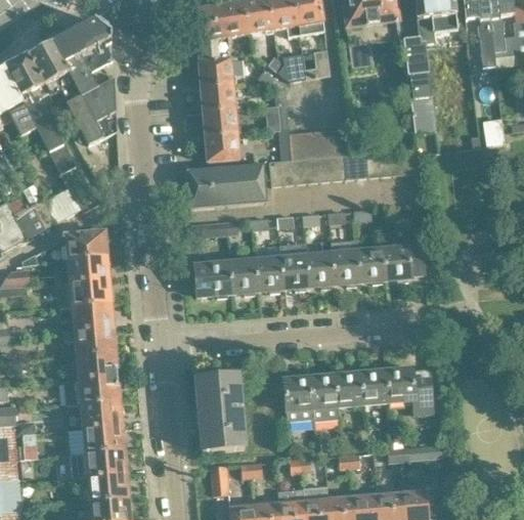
[(273,30),(268,0),(253,0),(245,1),(250,34),(273,30)]
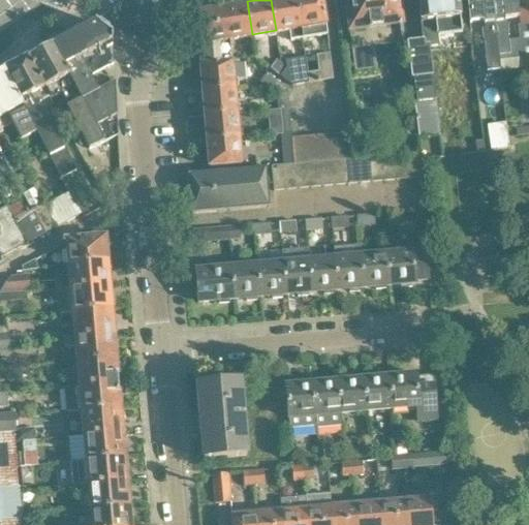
[(303,36),(297,0),(271,0),(276,30),(289,28),(290,38),(303,36)]
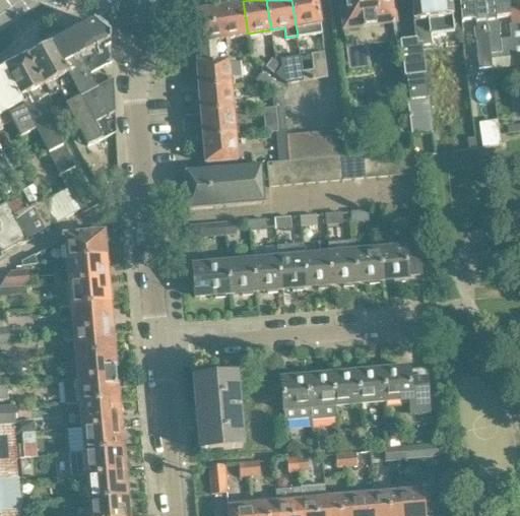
[(322,31),(317,0),(291,0),(298,36),(322,31)]
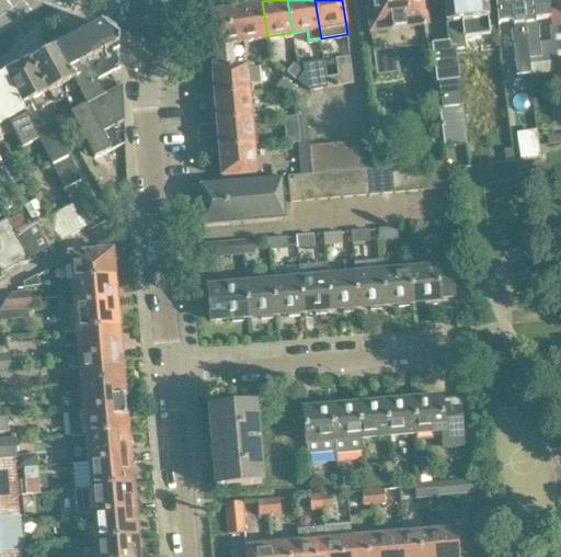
[(367,0),(376,71),(399,69),(396,47),(427,43),(422,0),(367,0)]
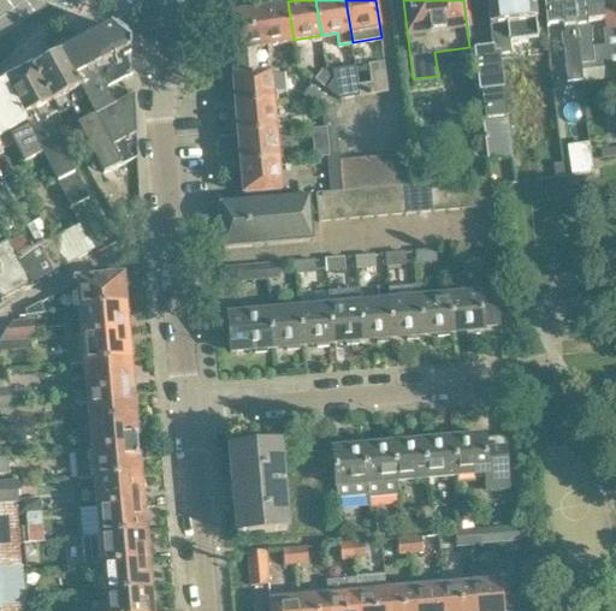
[(473,47),(489,175),(490,175),(490,184),(491,184),(515,181),(499,52),(511,51),(510,37),(542,33),(542,37),(539,37),(540,43),(543,43),(544,48),(549,47),(546,24),(548,24),(545,3),(535,4),(534,0),(485,0),(491,45),(473,47)]
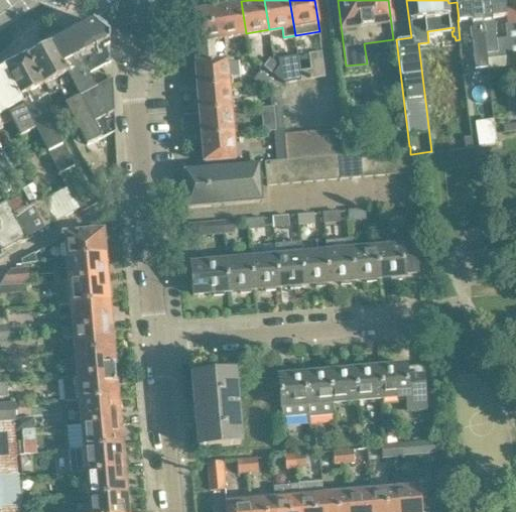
[(456,0),(457,2),(459,20),(473,18),(473,24),(471,25),(476,67),(488,65),(487,56),(488,56),(487,51),(481,0),(456,0)]
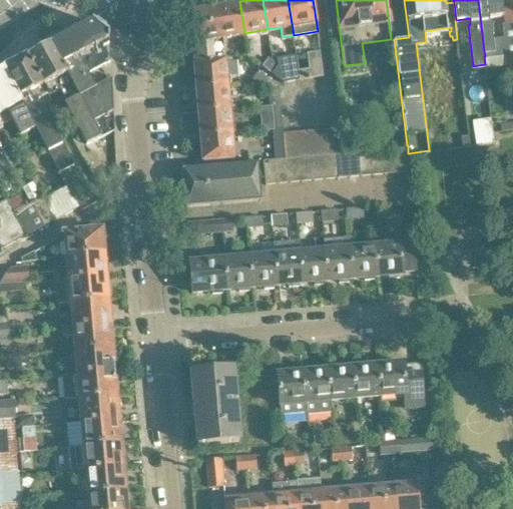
[(478,0),(484,51),(495,50),(491,18),(489,18),(489,16),(503,14),(502,6),(501,0),(478,0)]
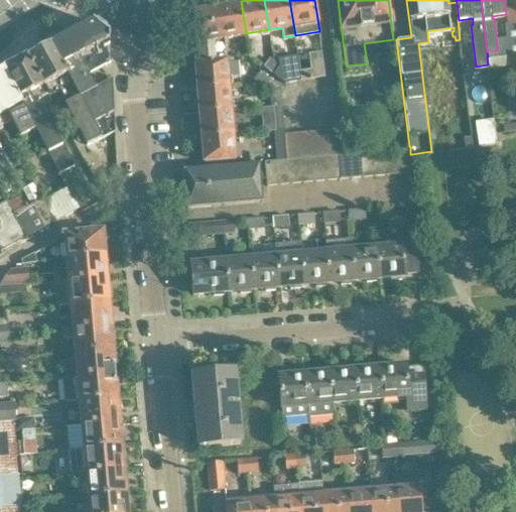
[(224,36),(246,33),(241,1),(192,9),(198,41),(200,41),(201,60),(228,58),(228,57),(225,57),(224,36)]
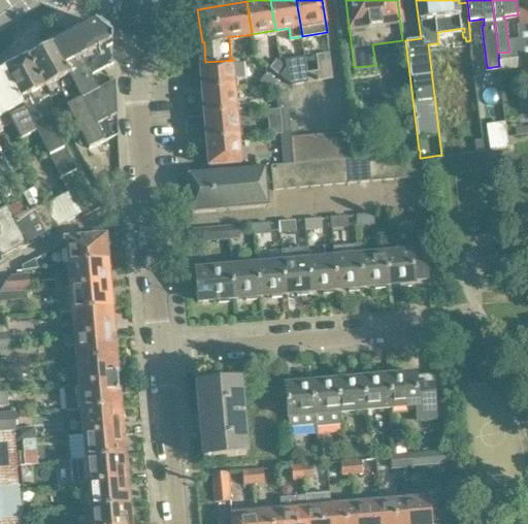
[(90,73),(113,61),(111,32),(95,20),(55,41),(84,96),(98,88),(90,73)]
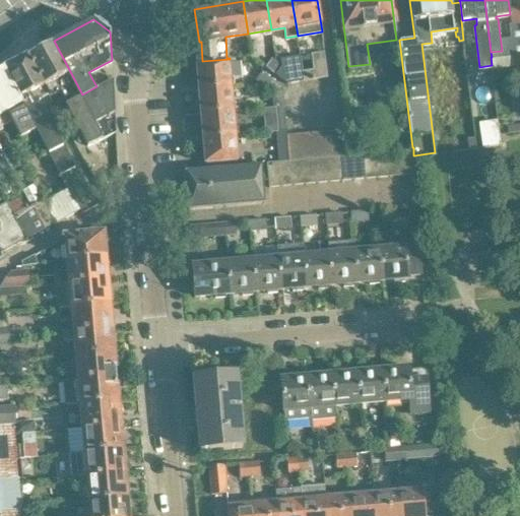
[(519,20),(509,22),(516,85),(519,84),(519,20)]
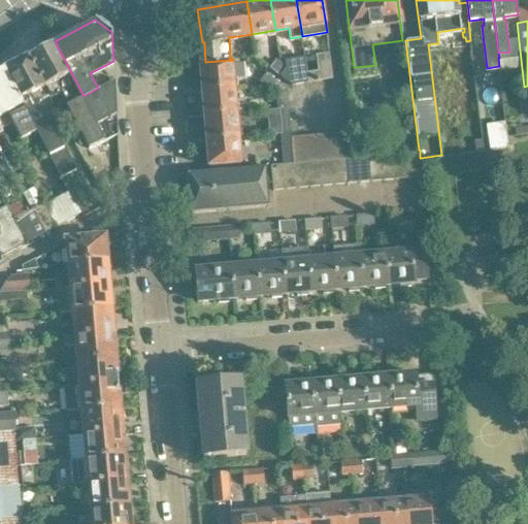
[(84,96),(55,41),(29,55),(51,95),(61,90),(68,103),(67,103),(89,145),(102,139),(89,104),(84,96)]
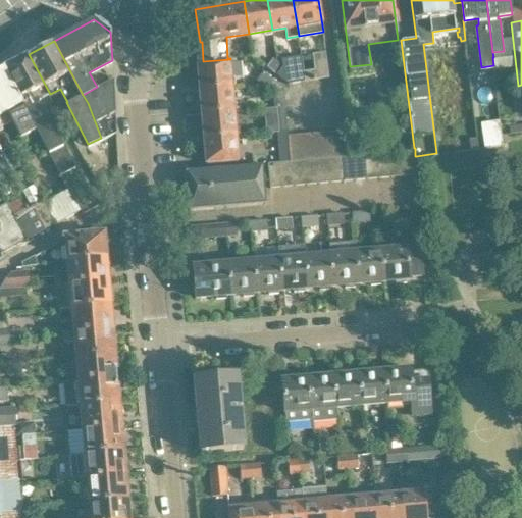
[(328,75),(325,50),(312,52),(314,67),(304,69),(306,80),(328,75)]
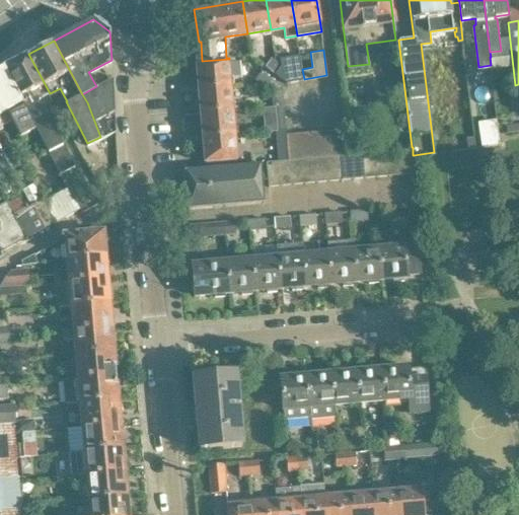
[(50,93),(28,54),(4,67),(35,128),(41,137),(49,151),(60,172),(75,164),(58,132),(57,132),(47,113),(46,113),(41,102),(51,97),(50,93)]
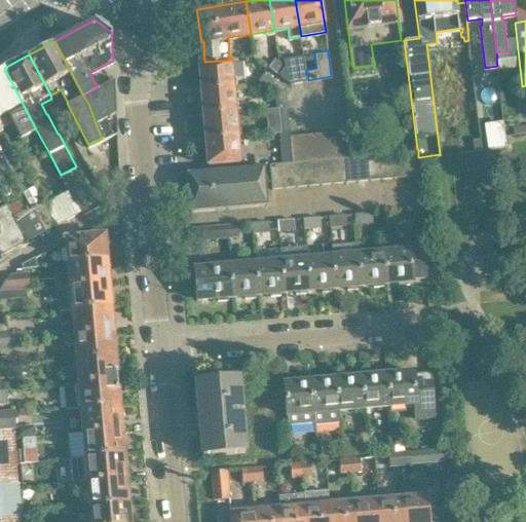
[(284,58),(285,64),(287,66),(279,74),(291,82),(308,80),(306,70),(305,70),(303,54),(284,58)]
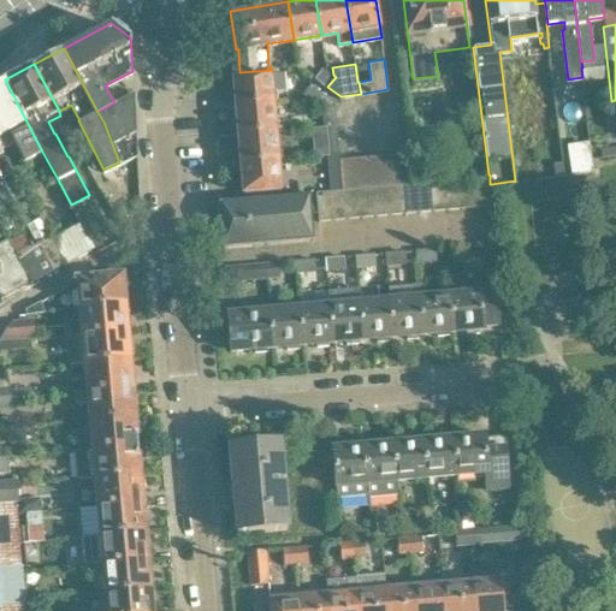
[(336,77),(333,75),(321,66),(314,77),(327,87),(336,77)]
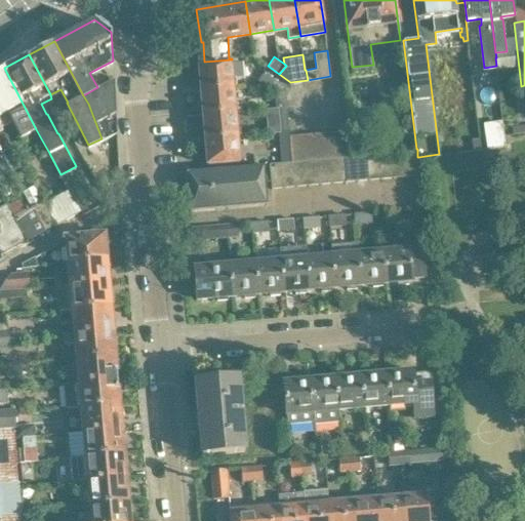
[(232,59),(204,62),(199,63),(201,87),(234,85),(232,59)]
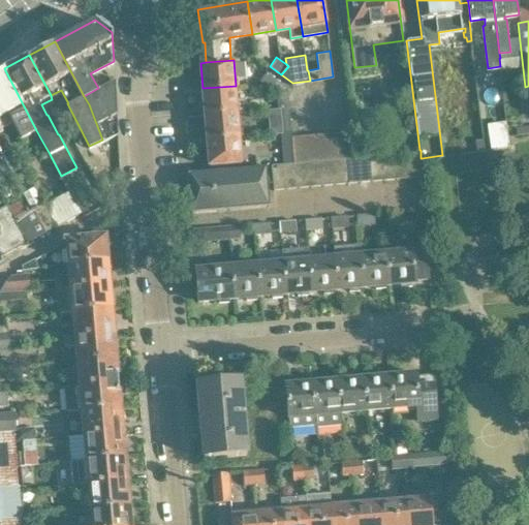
[(36,130),(4,68),(0,70),(0,125),(1,127),(12,121),(21,137),(36,130)]
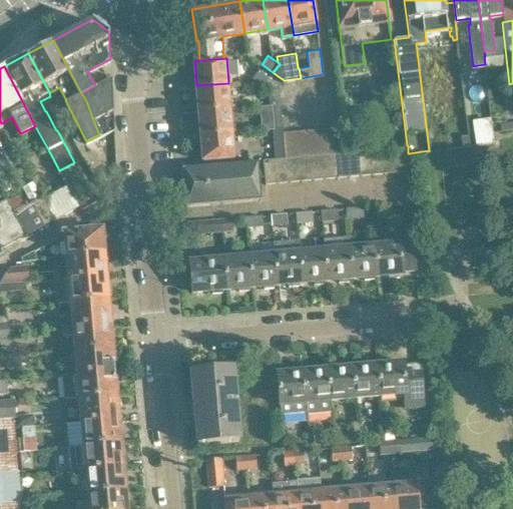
[(262,85),(269,76),(259,68),(251,77),(262,85)]
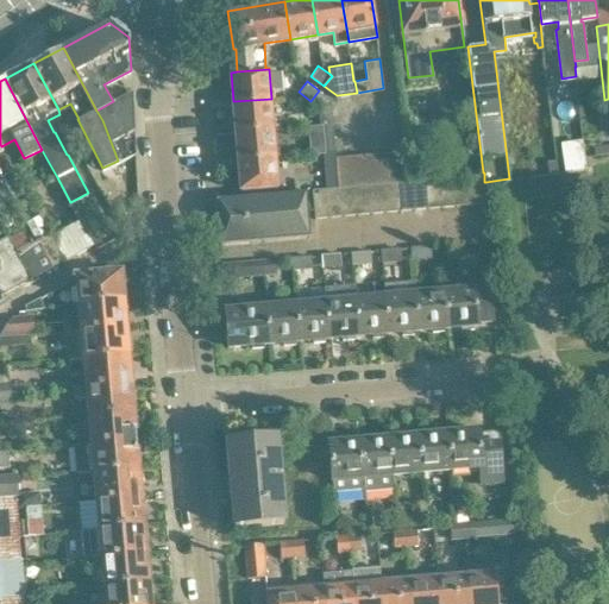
[(131,90),(113,101),(96,111),(102,120),(118,161),(136,152),(131,90)]
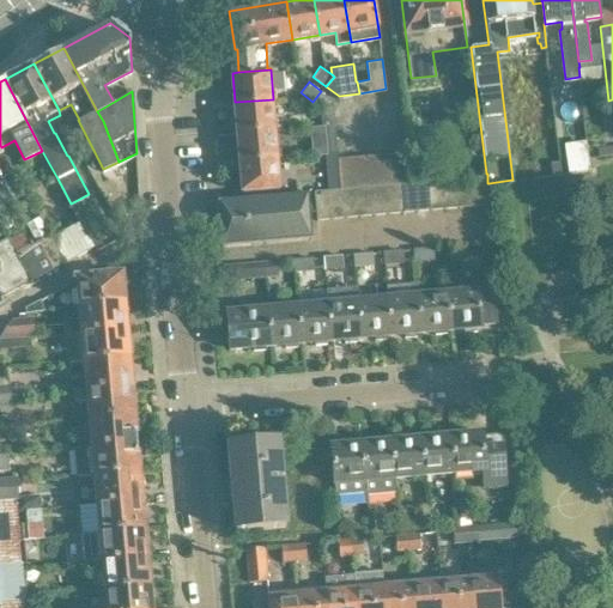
[(334,101),(321,91),(313,102),(321,108),(322,125),(335,123),(334,101)]
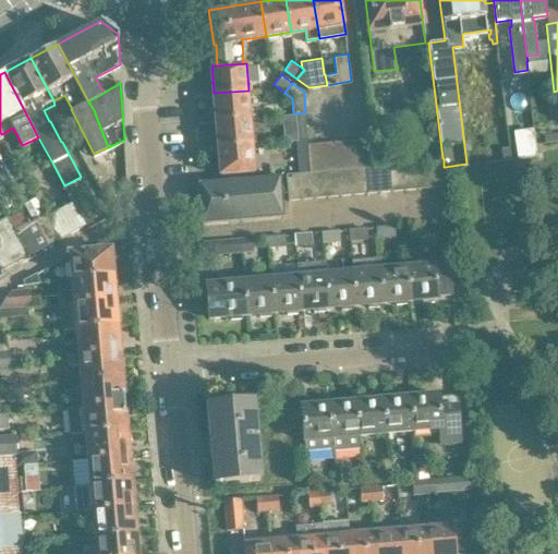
[(251,117),(249,91),(214,93),(216,120),(251,117)]
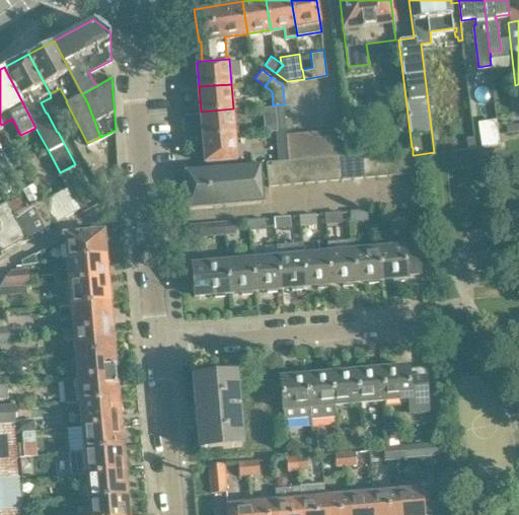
[(286,128),(284,104),(273,105),(275,129),(286,128)]
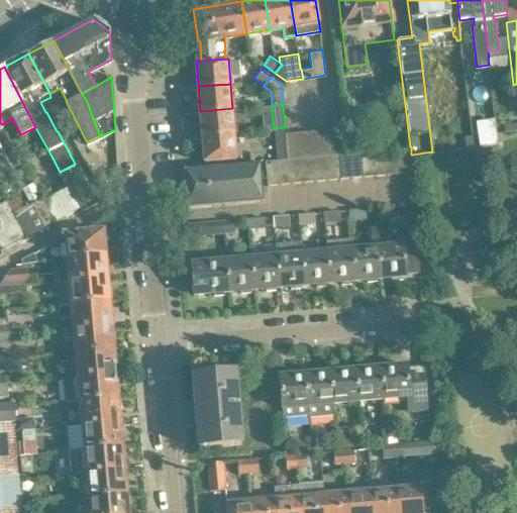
[(234,132),(232,108),(200,111),(202,135),(234,132)]
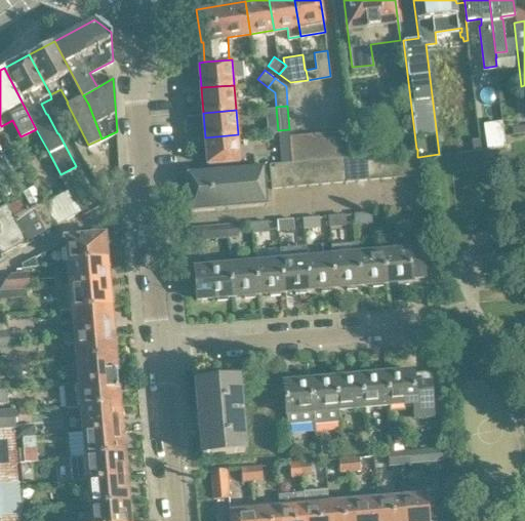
[(501,119),(484,122),(487,147),(506,144),(501,119)]
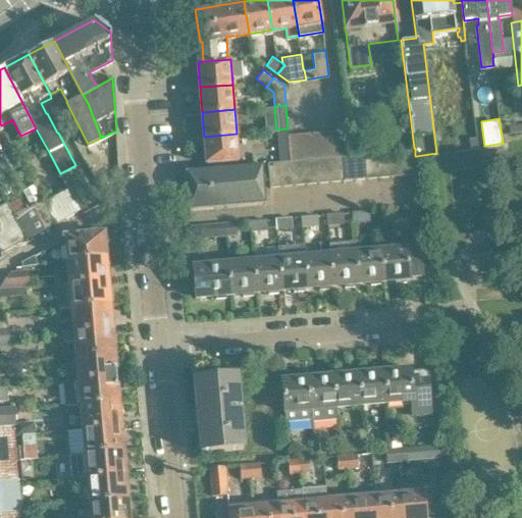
[(521,121),(510,123),(511,132),(521,130),(521,121)]
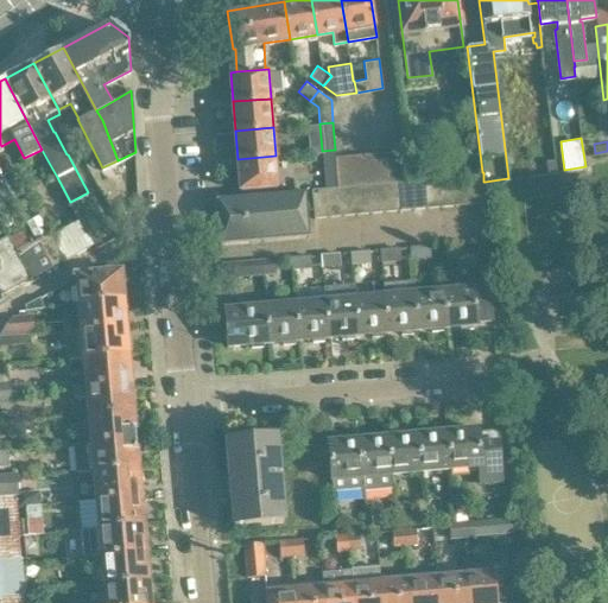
[(0,144),(0,207),(13,201),(0,175),(0,146),(1,146),(0,144)]
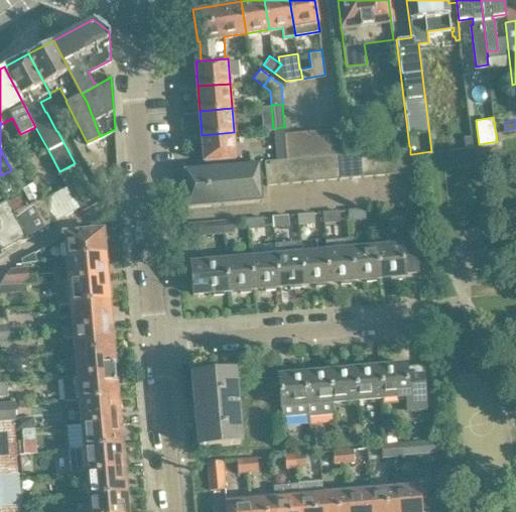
[(343,126),(331,128),(334,153),(338,152),(345,152),(343,126)]
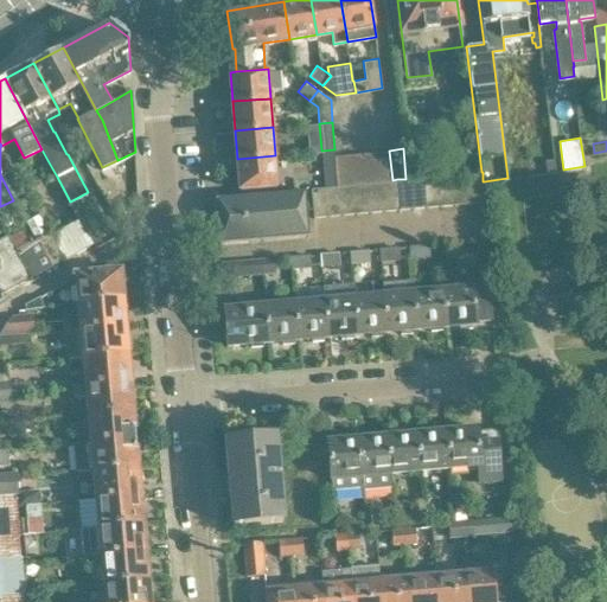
[(393,180),(389,151),(375,152),(378,181),(383,180),(393,180)]
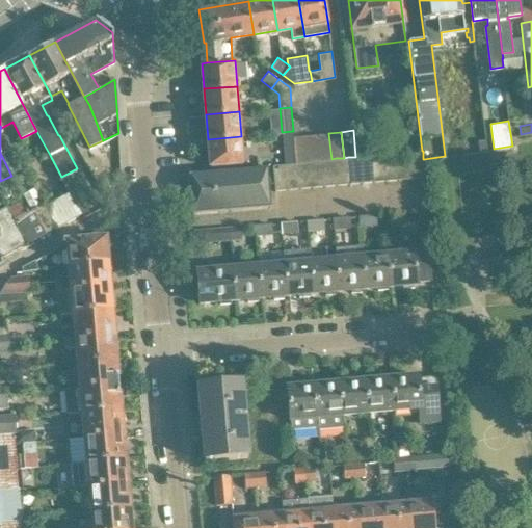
[(331,159),(328,133),(318,134),(319,160),(323,159),(331,159)]
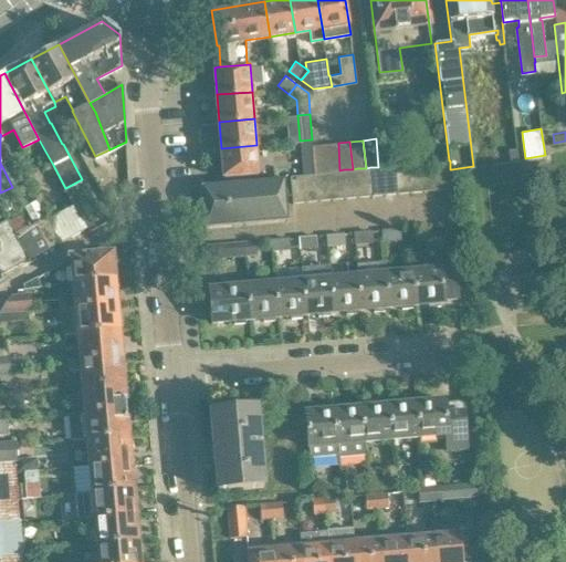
[(339,170),(338,143),(325,144),(327,172),(332,172),(339,170)]
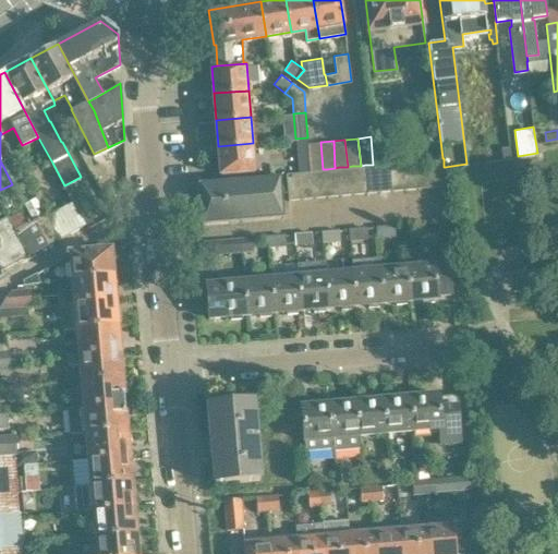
[(323,169),(320,142),(308,143),(308,151),(310,170),(314,170),(323,169)]
